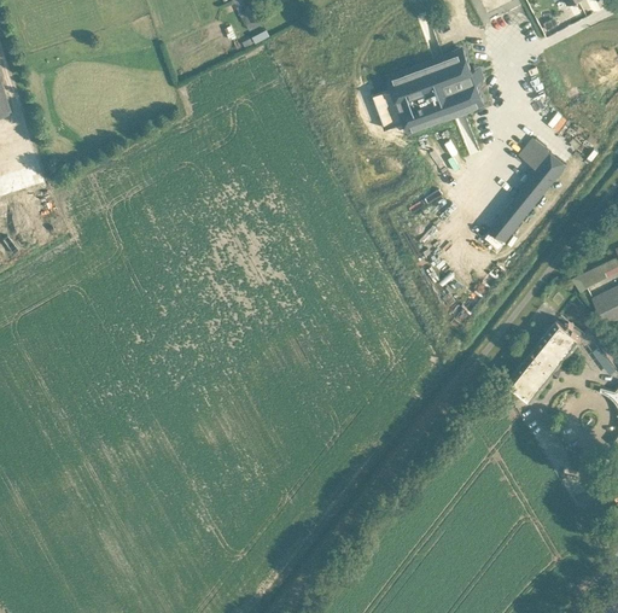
[(231,0),(233,3),(246,28),(260,21),(261,21),(263,19),(258,9),(256,10),(255,9),(254,5),(250,6),(246,0),(231,0)]
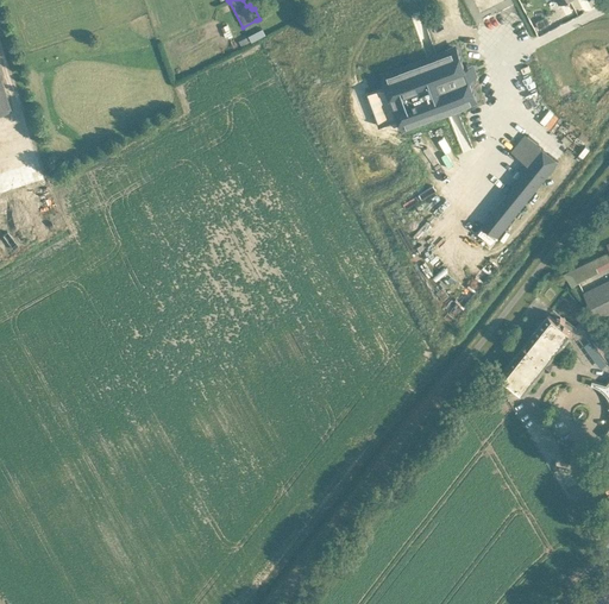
[(503,0),(471,0),(481,17),(506,4),(503,0)]
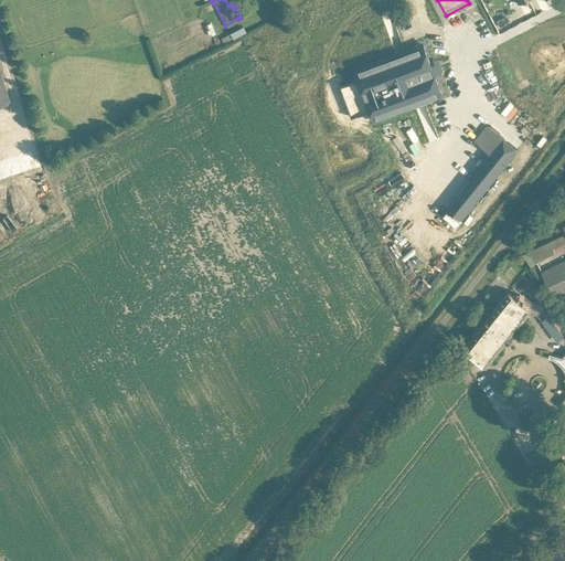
[(522,9),(526,19),(537,13),(533,4),(522,9)]
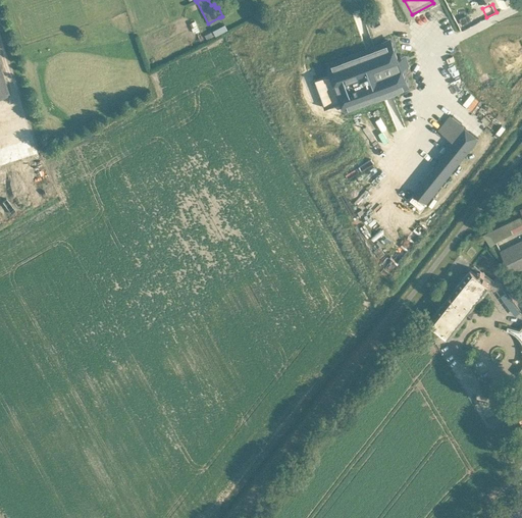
[(213,34),(204,39),(207,44),(216,39),(213,34)]
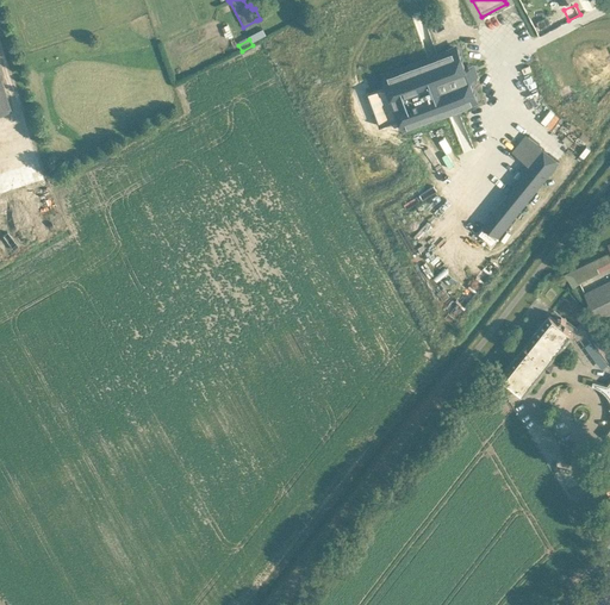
[(609,50),(604,39),(572,56),(578,67),(591,60),(598,74),(586,91),(598,98),(609,81),(609,80),(609,50)]
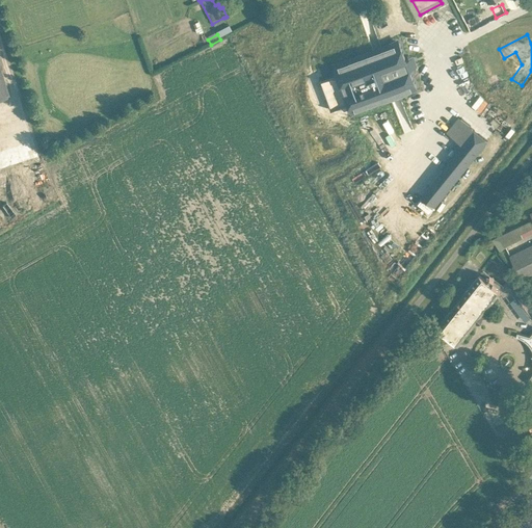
[(337,77),(320,83),(330,113),(347,107),(350,114),(417,89),(409,72),(409,71),(406,63),(406,62),(400,45),(334,70),(337,77)]
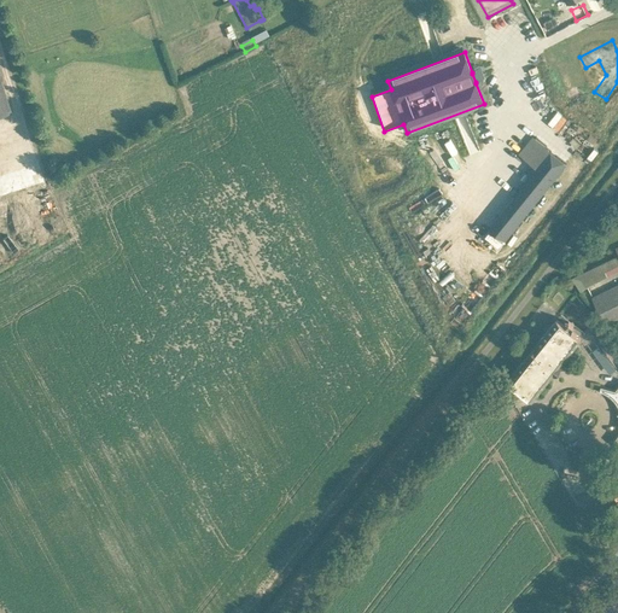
[(0,81),(0,118),(11,115),(0,81)]
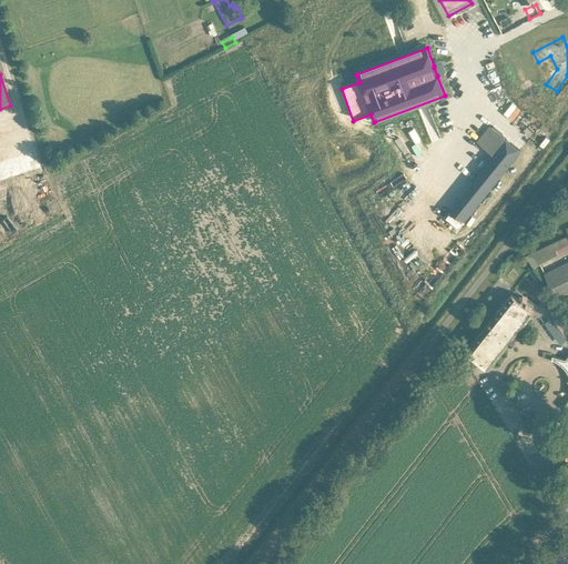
[(493,159),(449,213),(464,225),(521,154),(507,143),(489,129),(477,145),(493,159)]
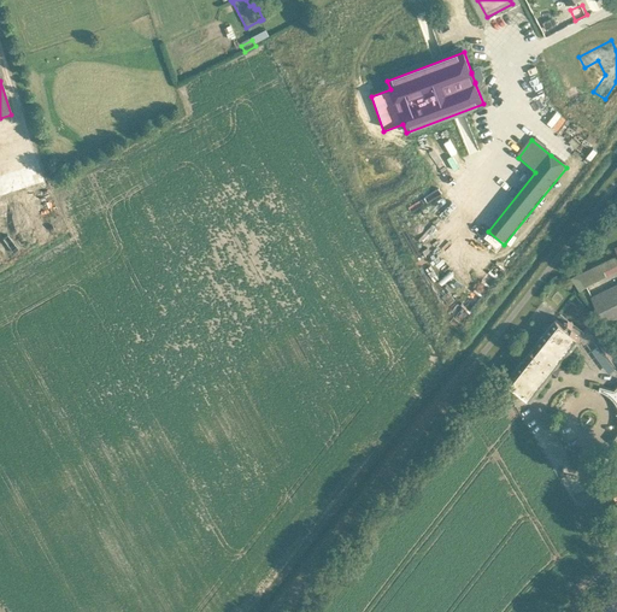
[(582,163),(591,153),(580,143),(571,154),(582,163)]
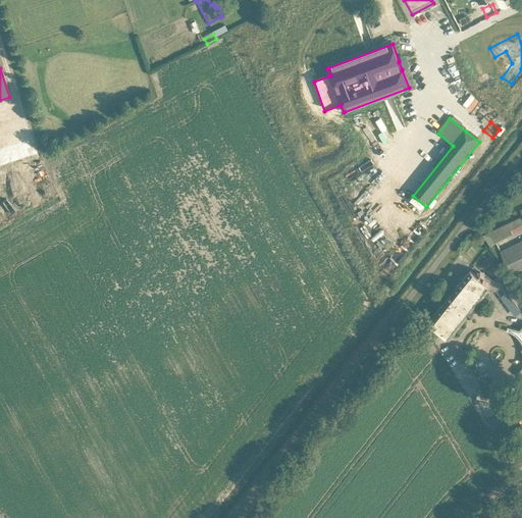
[(521,218),(483,239),(490,248),(496,246),(508,241),(521,234),(521,212),(521,213),(521,214),(521,218)]
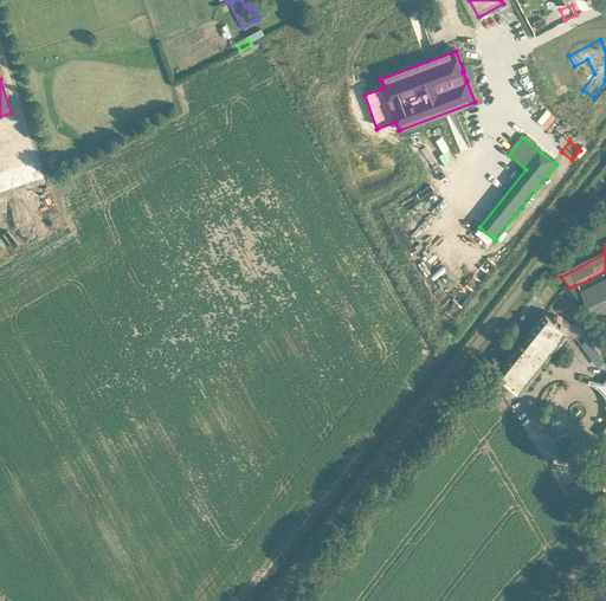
[(605,282),(594,289),(590,279),(575,285),(581,296),(580,296),(593,322),(605,315),(605,282)]
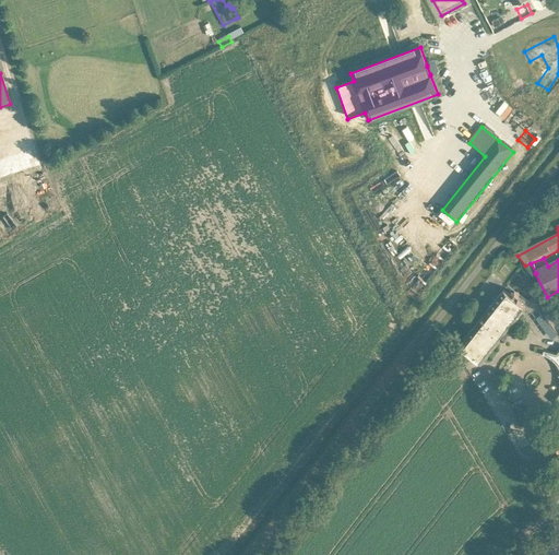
[(525,309),(503,292),(459,349),(480,366),(500,342),(502,343),(508,335),(507,334),(525,309)]
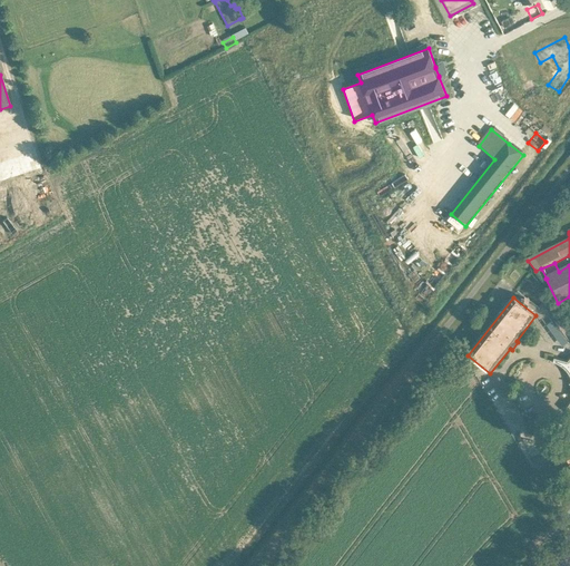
[(554,360),(553,364),(557,366),(560,368),(563,370),(563,369),(567,372),(569,374),(569,377),(569,384),(569,386),(569,387),(569,386),(569,407),(569,409),(568,408),(566,412),(569,416),(569,421),(568,423),(569,428),(569,360),(568,364),(554,360)]
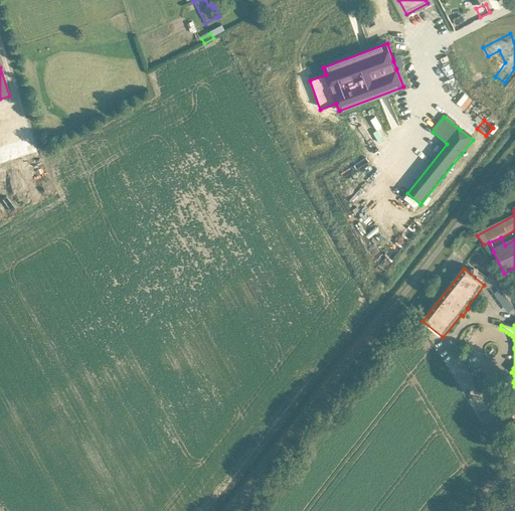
[(514,420),(514,396),(506,401),(514,420)]
